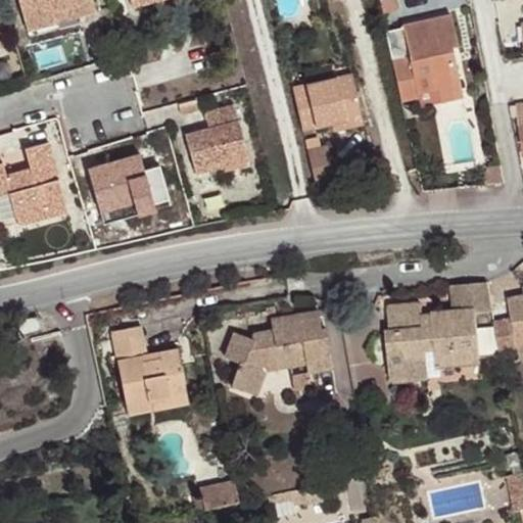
[(18,0),(28,30),(55,22),(52,12),(78,5),(80,15),(96,10),(92,0),(18,0)]
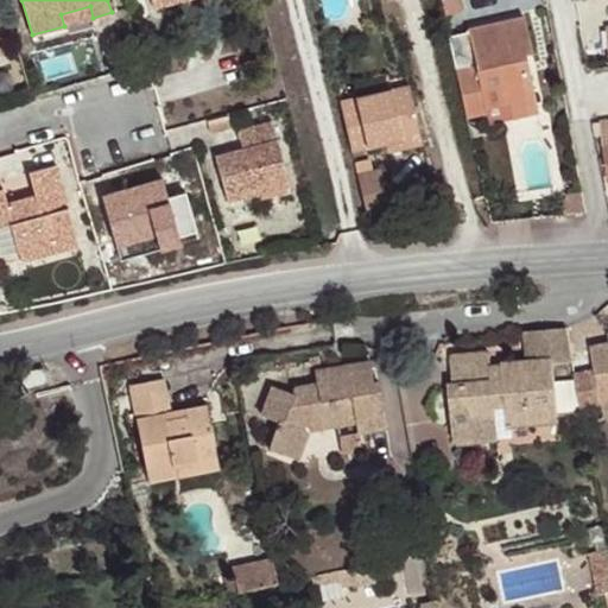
[(61,14),(64,26),(93,18),(90,6),(61,14)]
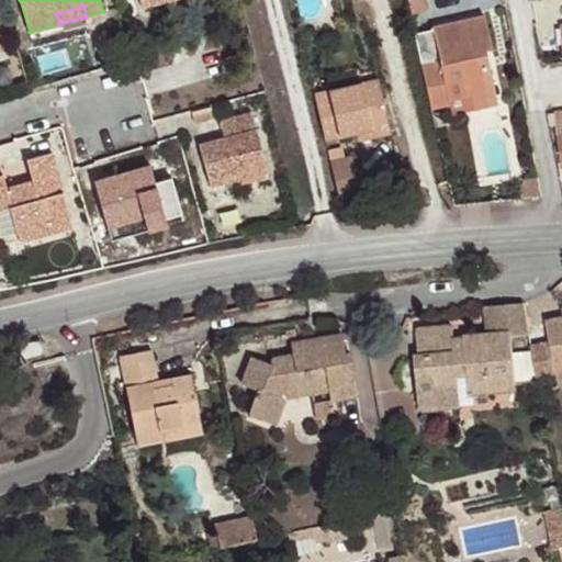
[(436,38),(440,60),(420,64),(431,109),(450,105),(473,100),(474,109),(496,104),(485,51),(493,49),(485,17),(434,27),(436,38)]
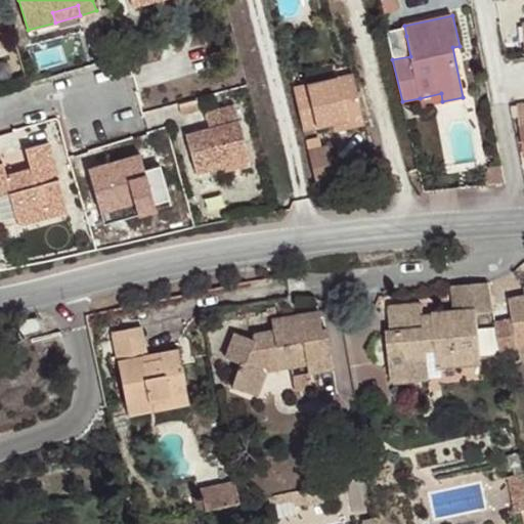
[(388,40),(392,59),(410,56),(406,36),(388,40)]
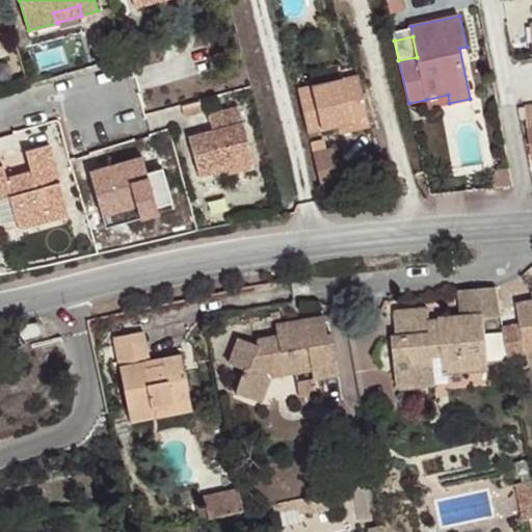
[(368,118),(357,75),(298,89),(308,133),(338,126),(368,118)]
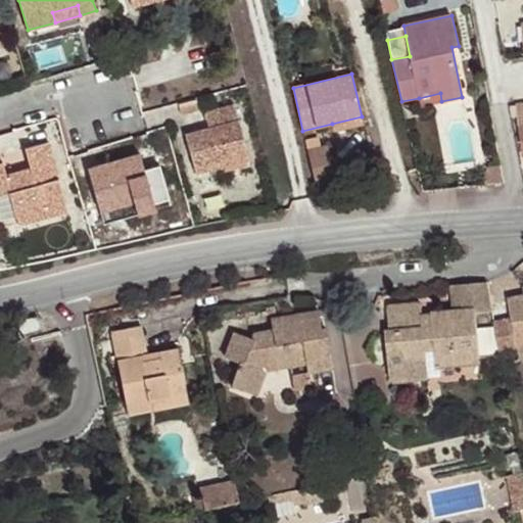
[(440,93),(419,98),(420,106),(441,101),(440,93)]
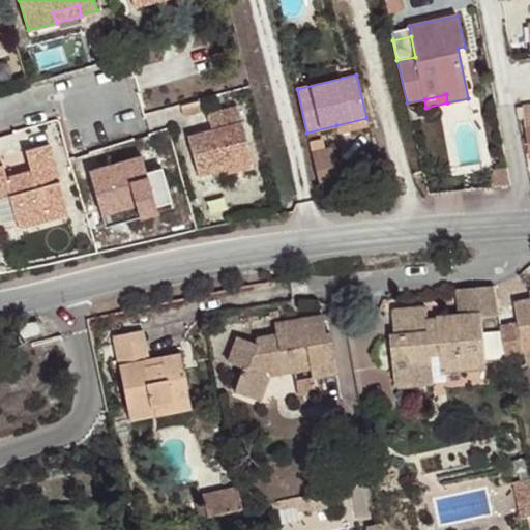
[(200,100),(181,105),(184,114),(202,110),(200,100)]
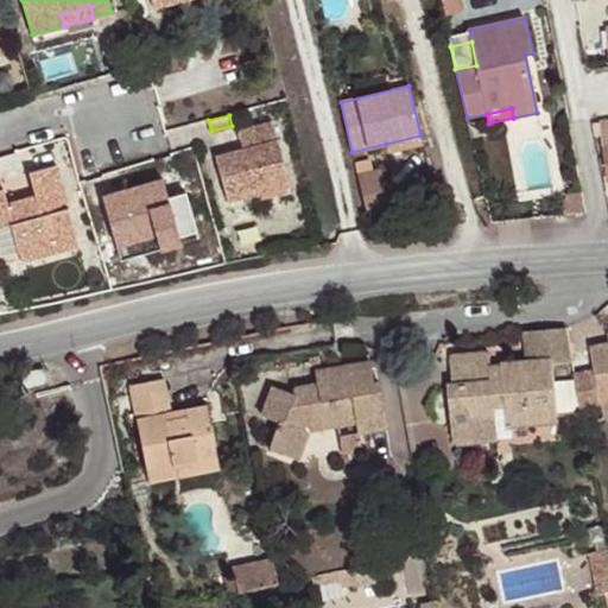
[(215,158),(226,196),(255,188),(257,195),(290,185),(272,121),(239,131),(244,150),(215,158)]
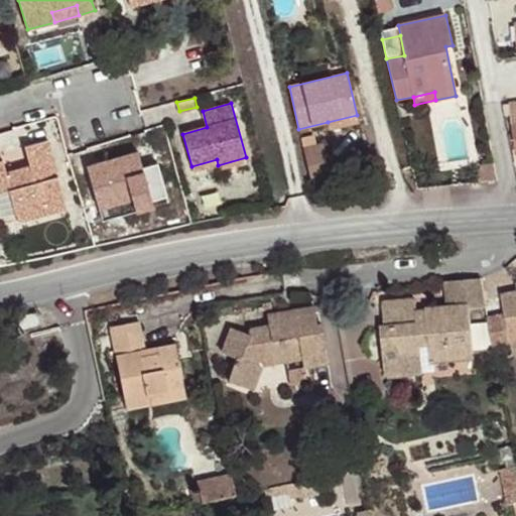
[(330,129),(359,122),(357,115),(328,122),(330,129)]
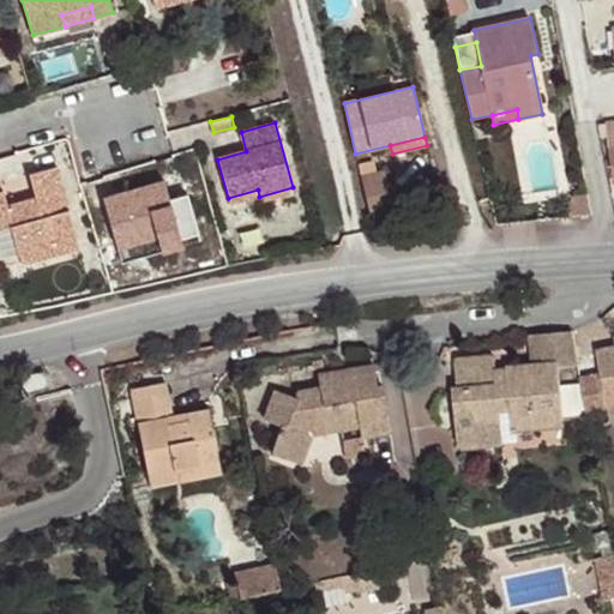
[(0,184),(0,228),(12,226),(19,253),(55,244),(58,252),(79,246),(58,168),(30,175),(37,199),(8,208),(1,184),(0,184)]
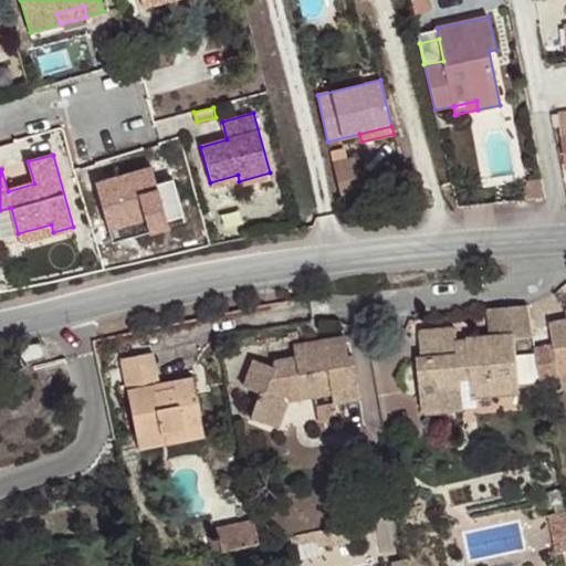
[(333,163),(342,200),(363,195),(355,158),(333,163)]
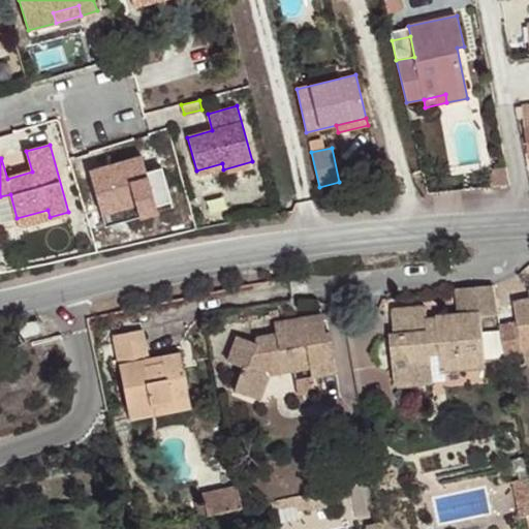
[(92,180),(101,213),(136,204),(141,217),(157,213),(155,205),(170,200),(161,166),(145,170),(141,156),(107,164),(111,175),(92,180)]
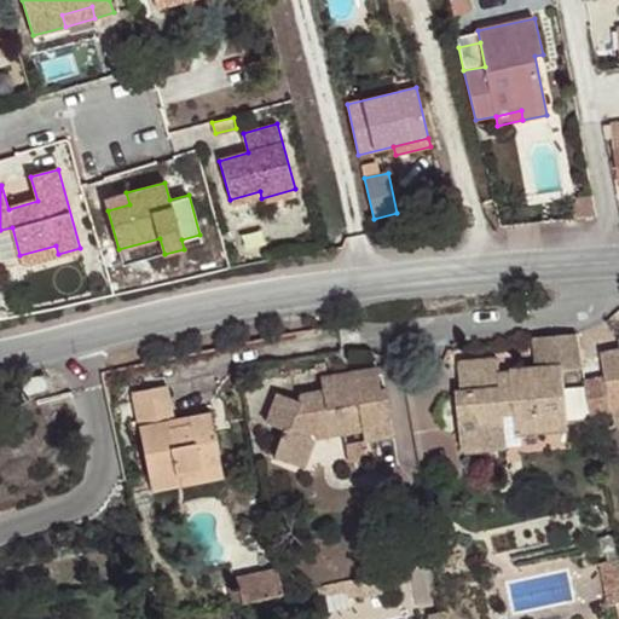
[(260,191),(230,200),(232,207),(261,198),(260,191)]
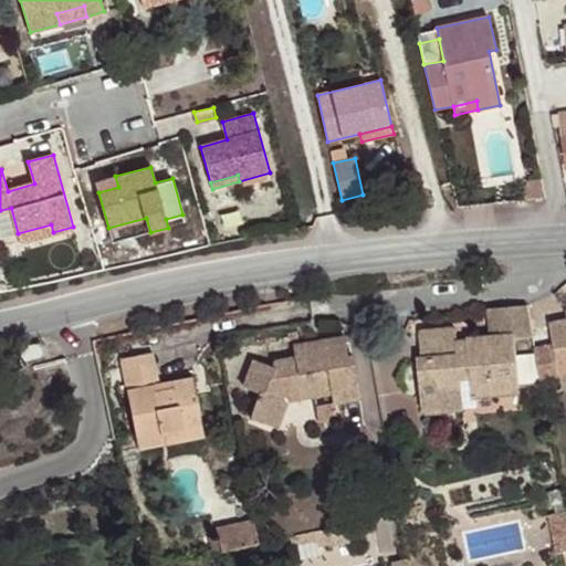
[(96,181),(98,192),(118,187),(115,176),(96,181)]
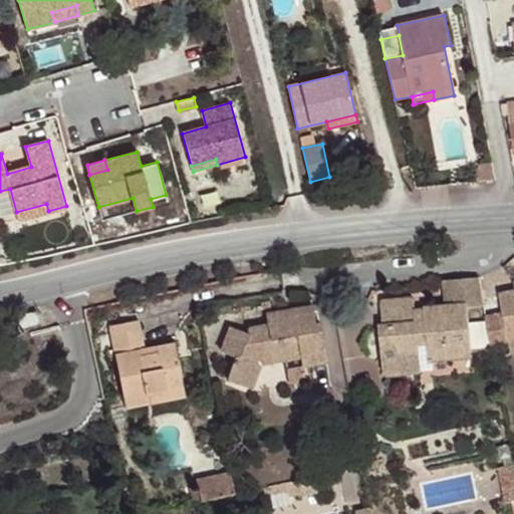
[(168,203),(166,195),(151,199),(153,207),(168,203)]
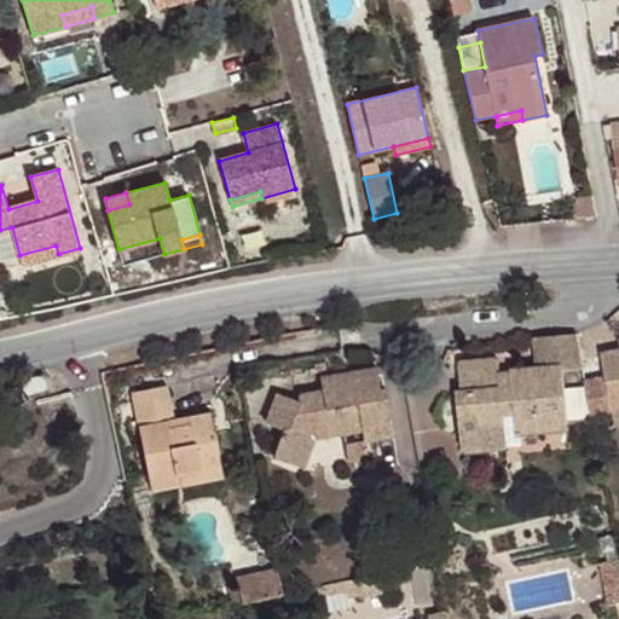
[(160,238),(119,249),(123,265),(165,254),(160,238)]
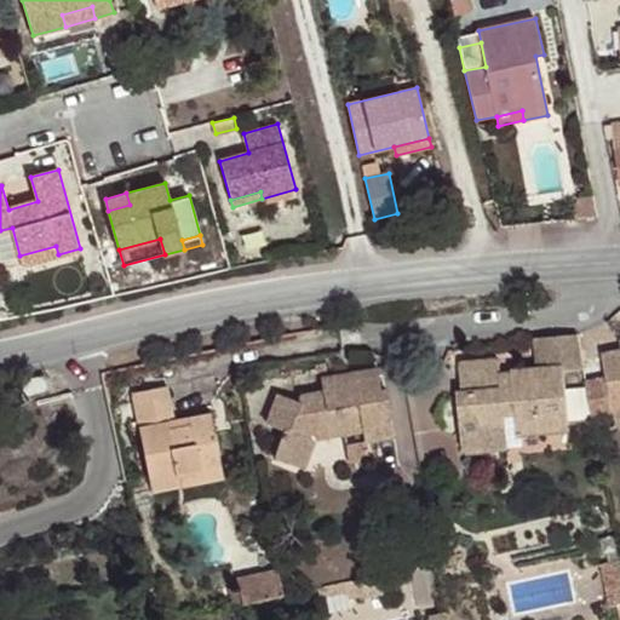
[(56,246),(19,256),(22,265),(58,254),(56,246)]
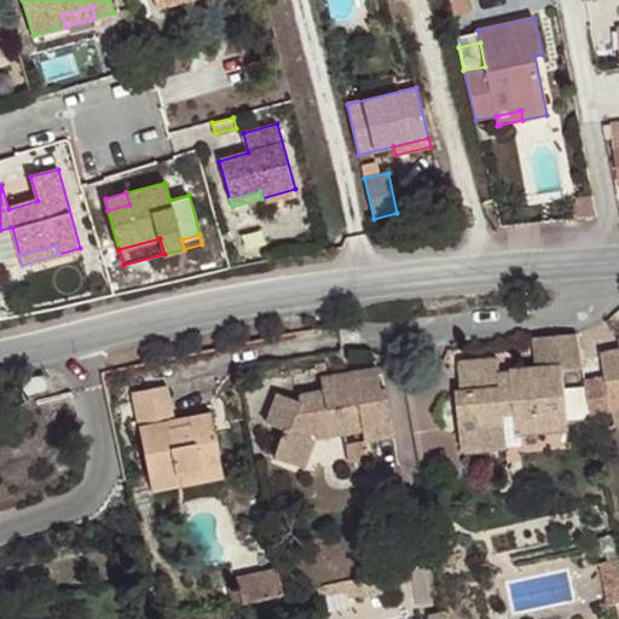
[(583,368),(577,334),(534,337),(538,368),(513,370),(514,377),(501,379),(499,371),(498,358),(462,362),(464,391),(458,392),(463,449),(508,445),(505,427),(504,416),(518,414),(519,426),(519,434),(568,431),(562,370),(583,368)]
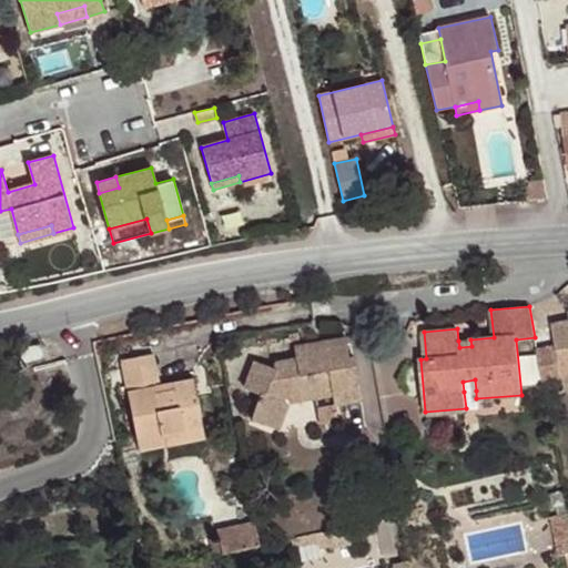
[(556,346),(537,351),(544,382),(563,378),(565,392),(567,391),(567,321),(551,325),(556,346)]
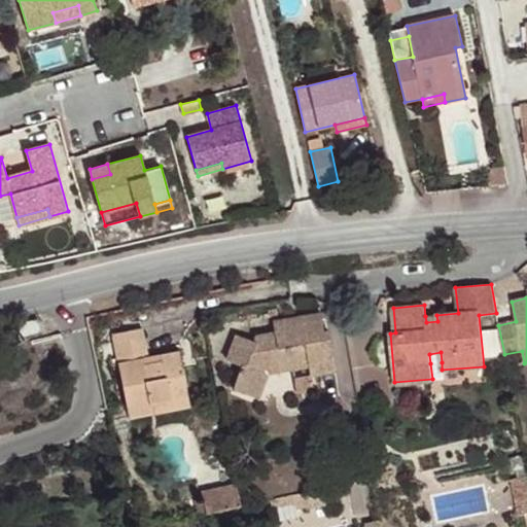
[(336,370),(328,331),(324,332),(320,312),(273,321),(275,331),(256,336),(254,343),(235,336),(226,359),(243,365),(234,389),(260,397),(269,374),(310,365),(311,375),(336,370)]
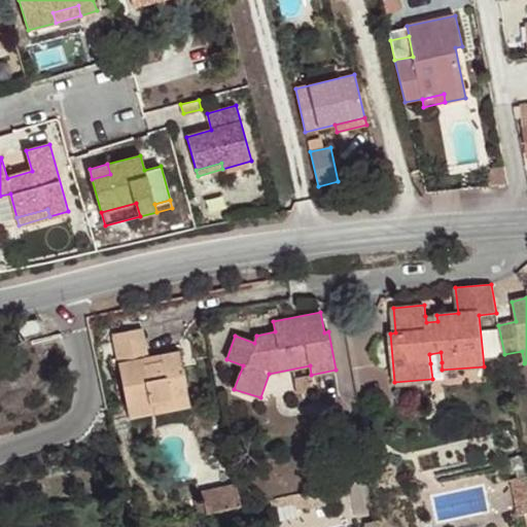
[(16,324),(20,337),(41,331),(38,319),(16,324)]
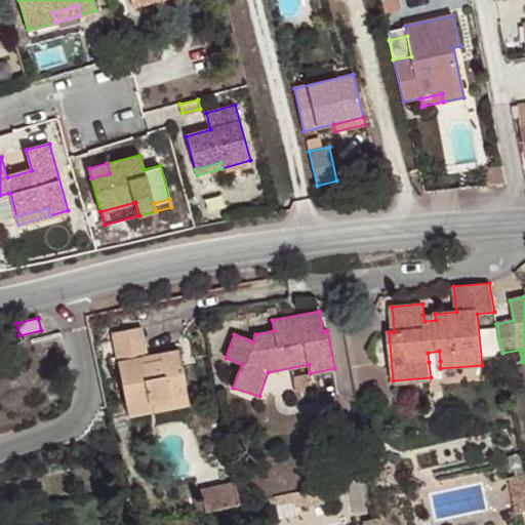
[(143,328),(112,333),(128,415),(153,411),(151,403),(187,396),(177,349),(159,352),(161,360),(150,362),(148,355),(143,328)]
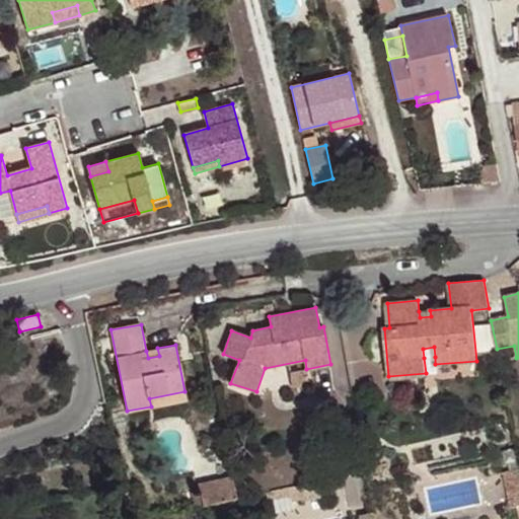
[(423,349),(424,358),(435,357),(434,347),(423,349)]
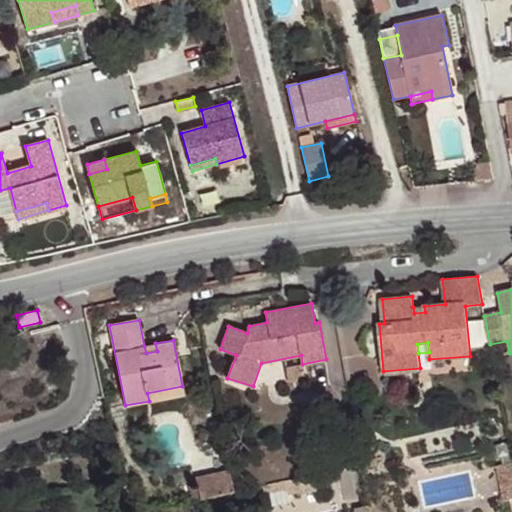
[(155,343),(144,346),(146,353),(157,351),(155,343)]
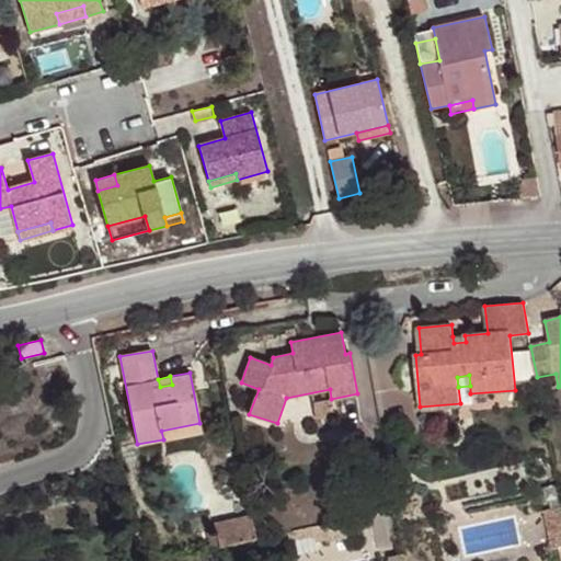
[(515,390),(470,393),(471,408),(516,403),(515,390)]
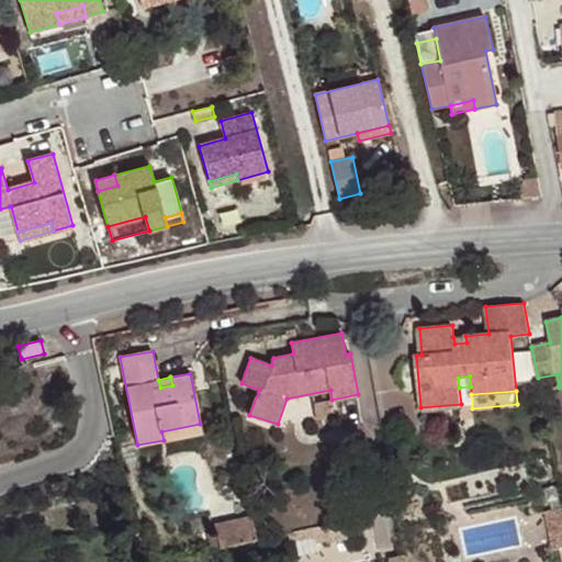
[(333,412),(330,402),(315,405),(317,418),(329,416),(332,412),(333,412)]
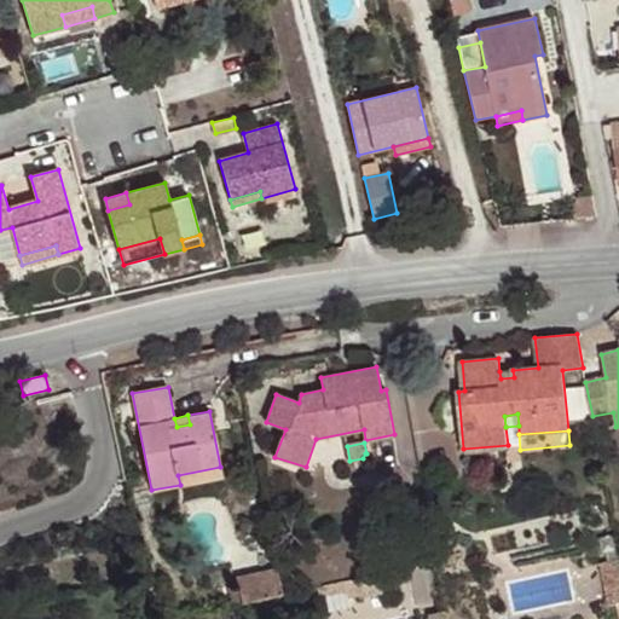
[(178,475),(180,485),(223,476),(220,467),(178,475)]
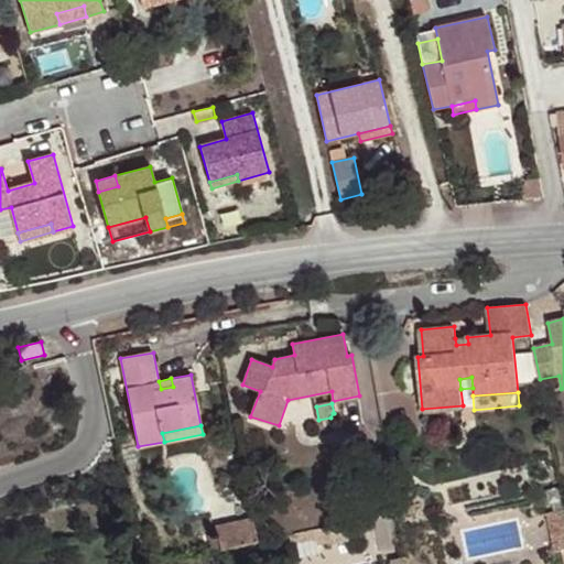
[(546,514),(549,538),(561,534),(557,513),(546,514)]
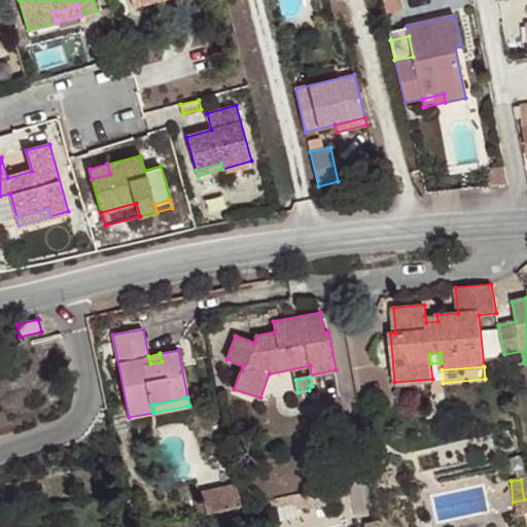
[(236,481),(202,488),(208,513),(242,506),(236,481)]
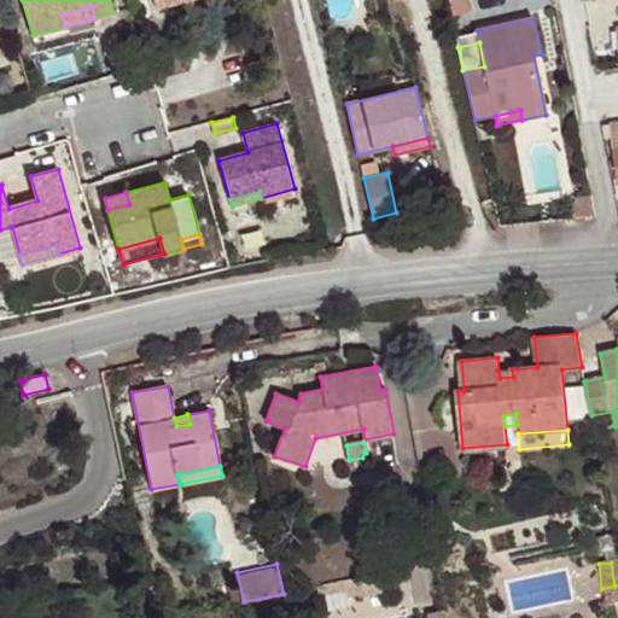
[(390,571),(344,581),(348,596),(359,594),(359,592),(392,583),(390,571)]
